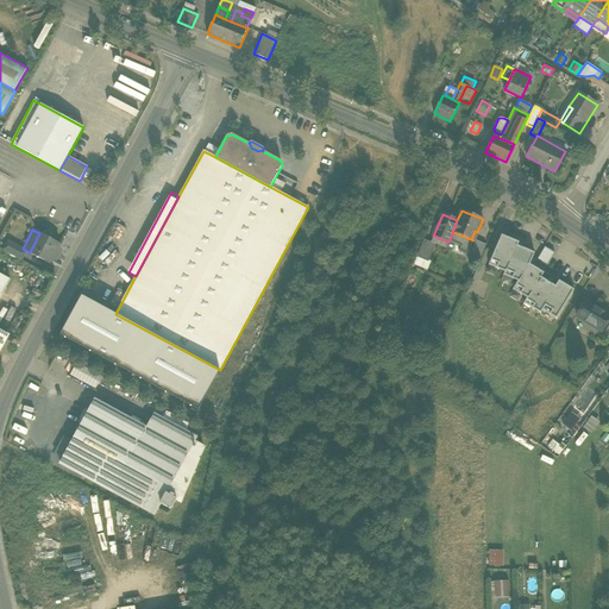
[(468,256),(473,240),(453,232),(449,242),(460,248),(458,251),(468,256)]
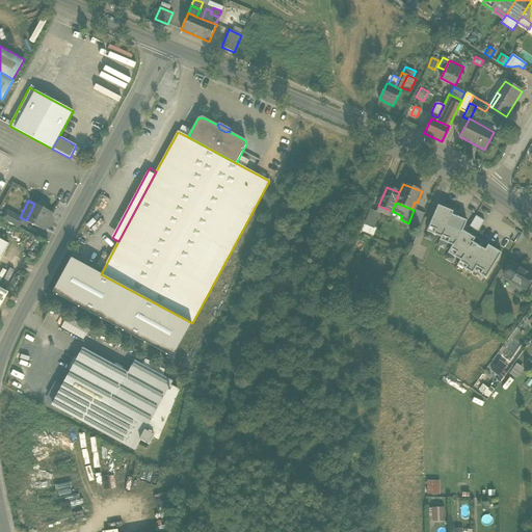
[(25,220),(43,230),(52,213),(34,204),(26,220),(25,220)]
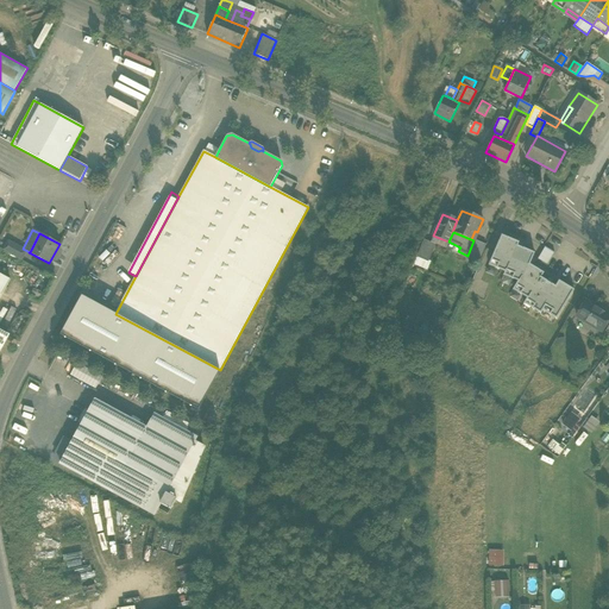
[(527,299),(526,300),(533,305),(532,308),(540,314),(542,311),(545,306),(552,311),(550,315),(556,319),(573,290),(559,281),(556,287),(541,278),(544,272),(529,264),(534,253),(522,248),(522,249),(518,246),(519,243),(502,236),(490,261),(498,263),(496,268),(504,272),(506,270),(514,274),(512,278),(518,282),(515,286),(522,289),(520,294),(527,299)]
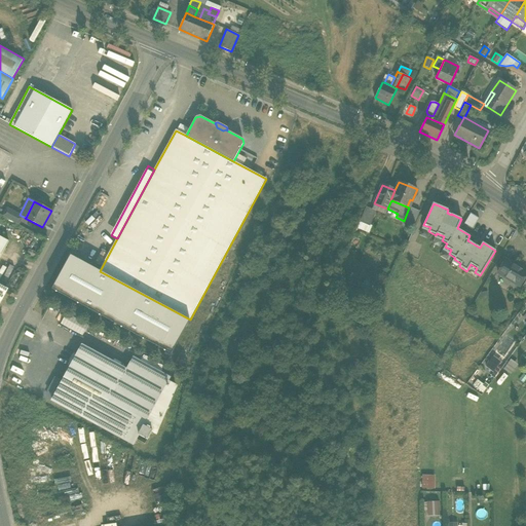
[(3,216),(19,225),(24,217),(20,215),(7,208),(3,216)]
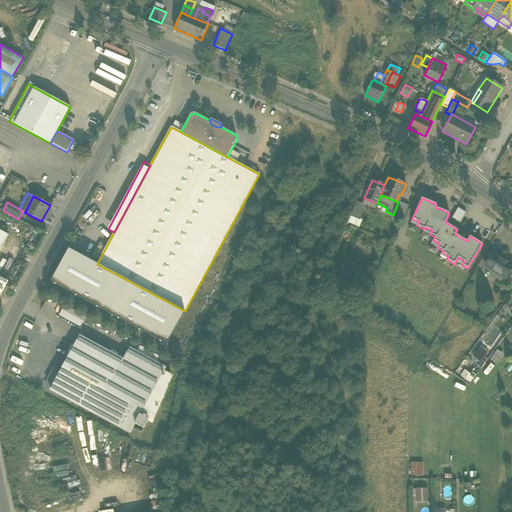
[(350,215),(359,219),(365,206),(356,202),(355,205),(350,215)]
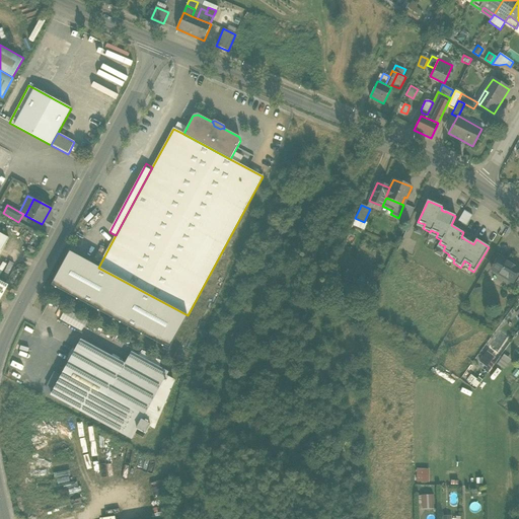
[(400,217),(409,220),(414,208),(405,205),(400,217)]
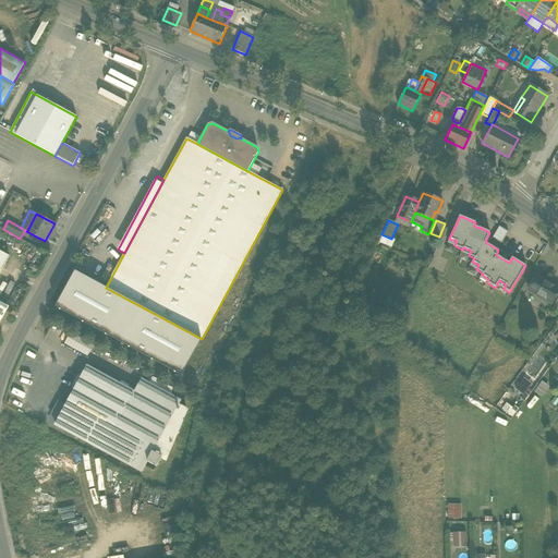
[(499,227),(493,239),(501,243),(508,232),(499,227)]
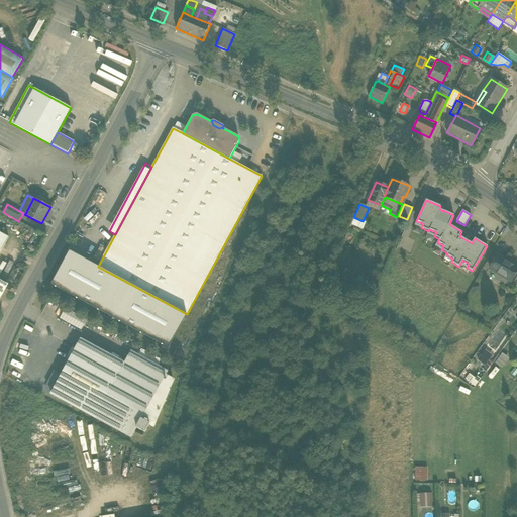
[(0,253),(9,237),(0,232),(0,253)]
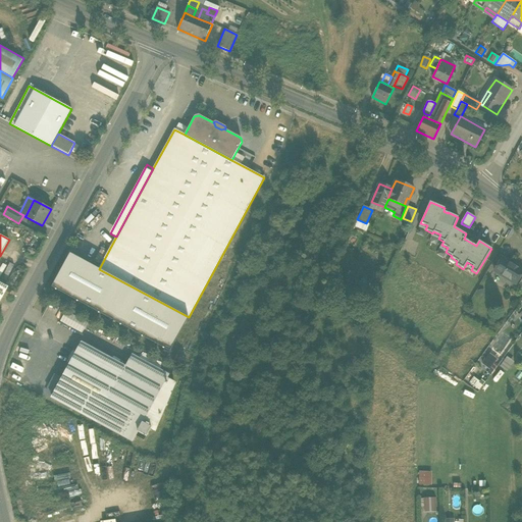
[(51,286),(169,352),(189,317),(99,269),(69,253),(51,286)]
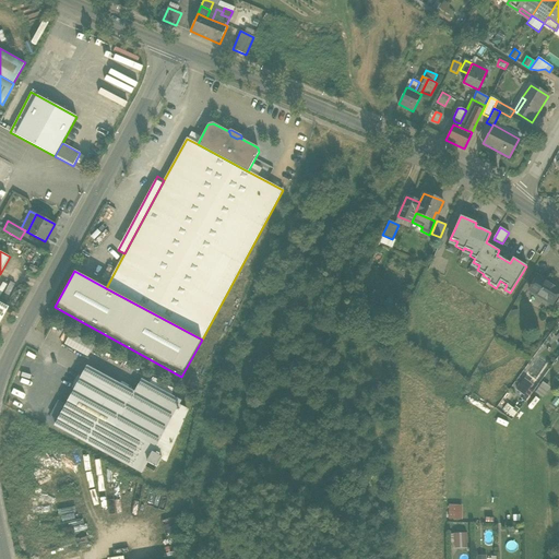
[(524,287),(530,290),(536,280),(531,276),(524,287)]
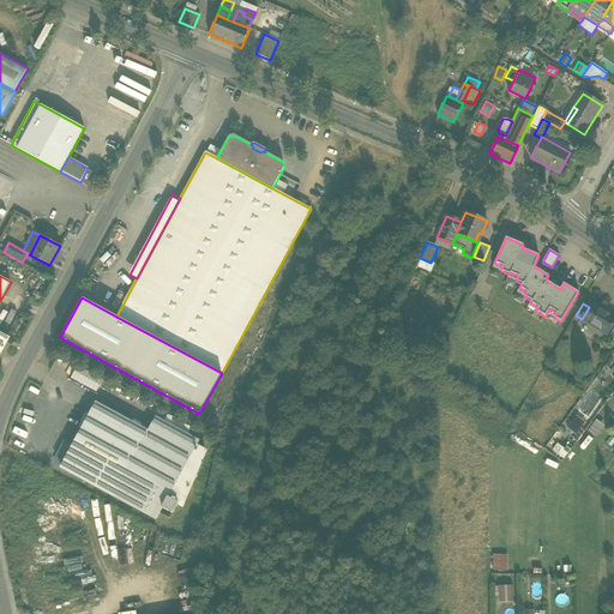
[(582,319),(606,335),(613,320),(613,319),(590,305),(589,307),(582,319)]
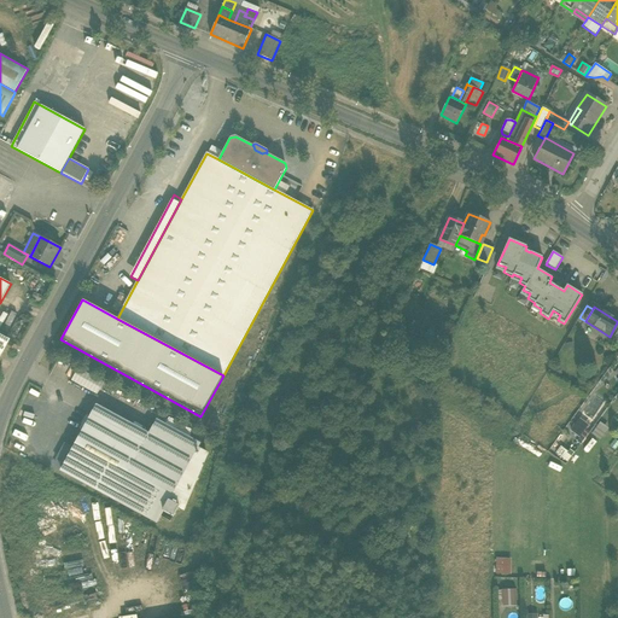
[(95,404),(89,415),(144,444),(149,435),(95,404)]
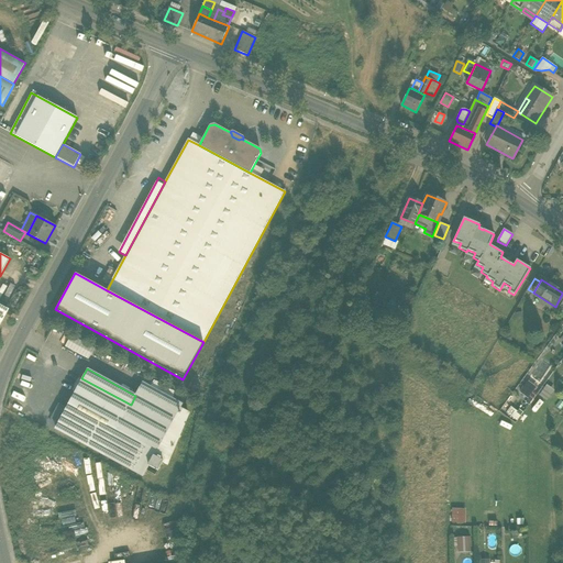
[(55,428),(105,454),(131,406),(131,405),(81,378),(66,408),(57,422),(55,428)]
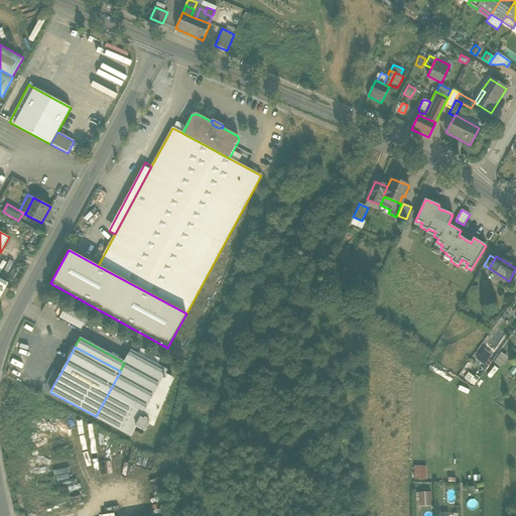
[(484,350),(476,360),(484,366),(481,369),(484,371),(492,361),(489,359),(492,356),(484,350)]
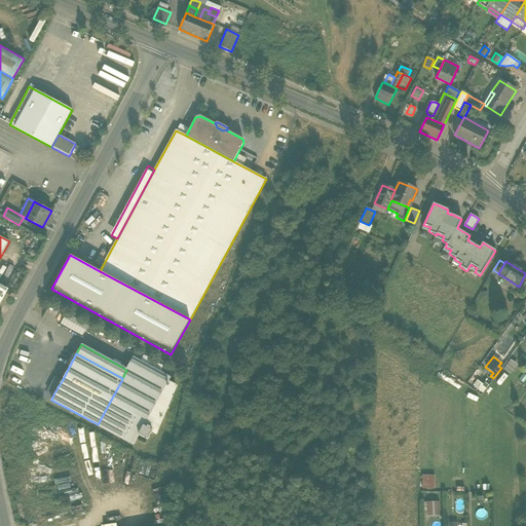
[(136,440),(139,435),(143,426),(167,382),(170,378),(161,374),(140,363),(133,359),(126,370),(122,378),(122,379),(98,424),(134,444),(136,440)]
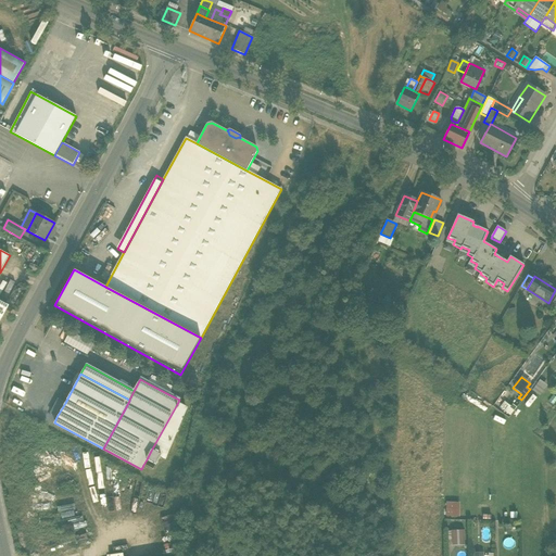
[(57,417),(65,403),(58,399),(50,414),(51,414),(57,417)]
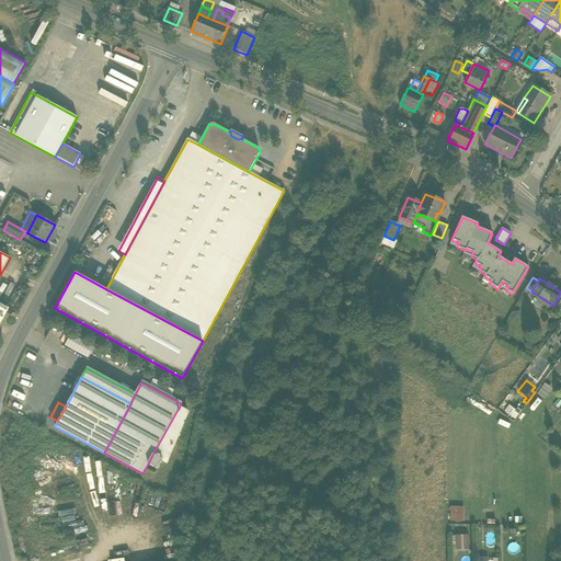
[(515,419),(522,411),(517,408),(515,410),(508,405),(504,411),(515,419)]
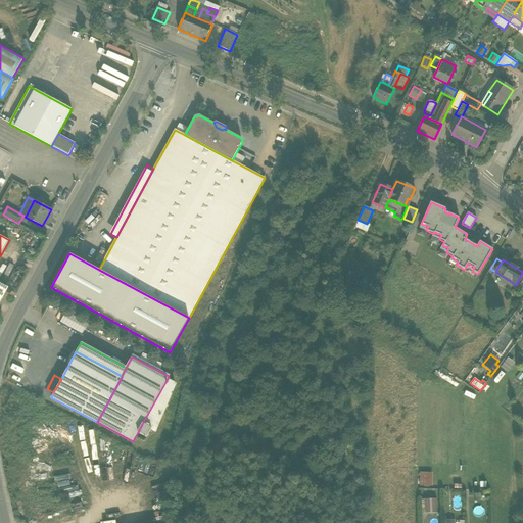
[(175,384),(167,380),(142,424),(151,428),(151,429),(154,431),(175,384)]
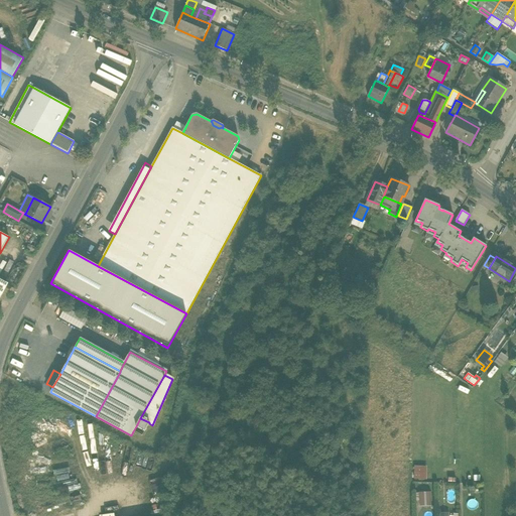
[(149,422),(140,418),(136,426),(144,431),(149,423),(149,422)]
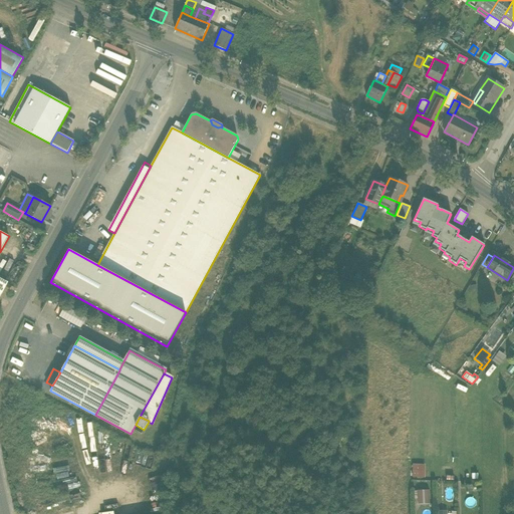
[(142,434),(144,430),(136,425),(133,430),(142,434)]
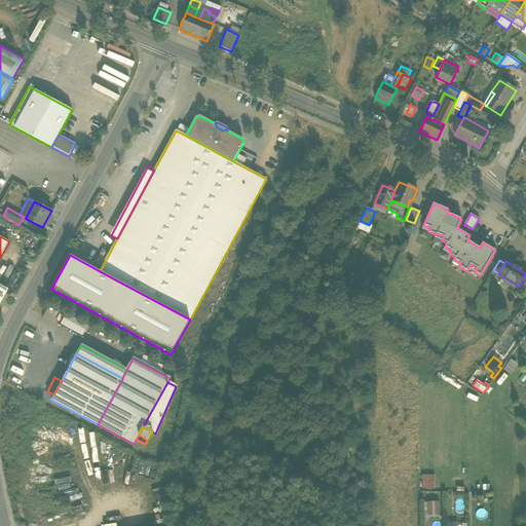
[(421,488),(435,489),(435,476),(421,475),(421,488)]
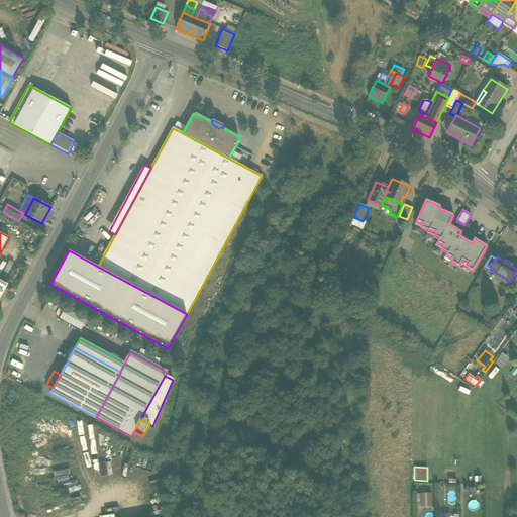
[(440,506),(447,506),(447,490),(439,490),(440,506)]
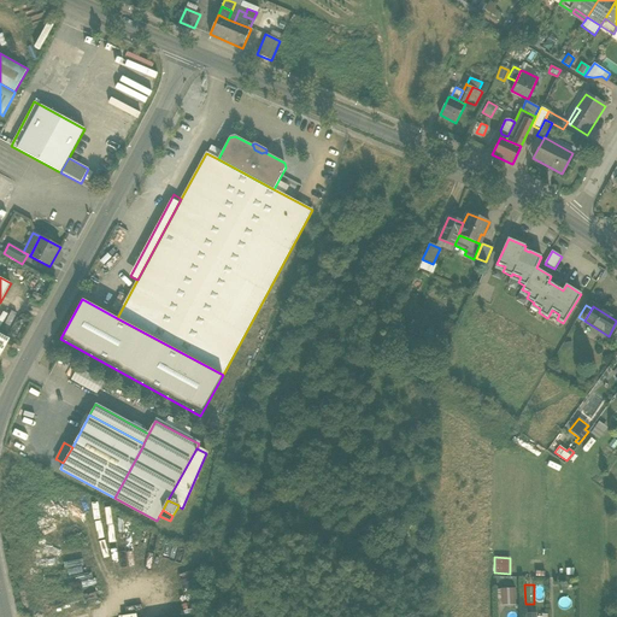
[(501,588),(501,605),(516,605),(516,588),(501,588)]
